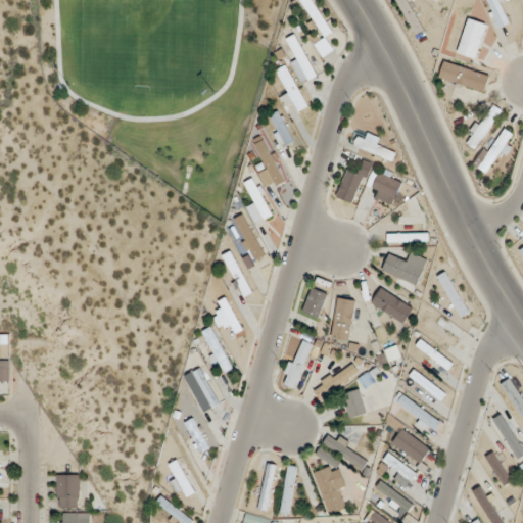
[(331,33),(313,0),(301,0),(323,37),(331,33)]
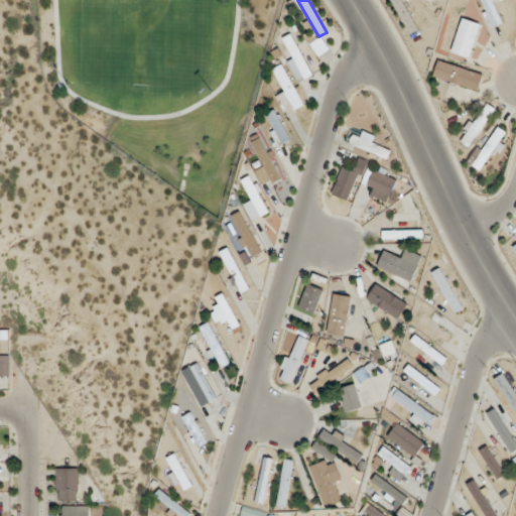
[(502,22),(490,0),(478,0),(493,27),(502,22)]
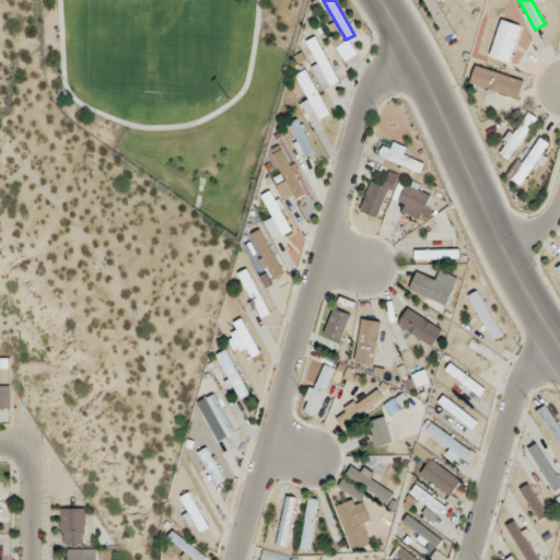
[(489,56),(509,62),(521,26),(501,20),(489,56)]
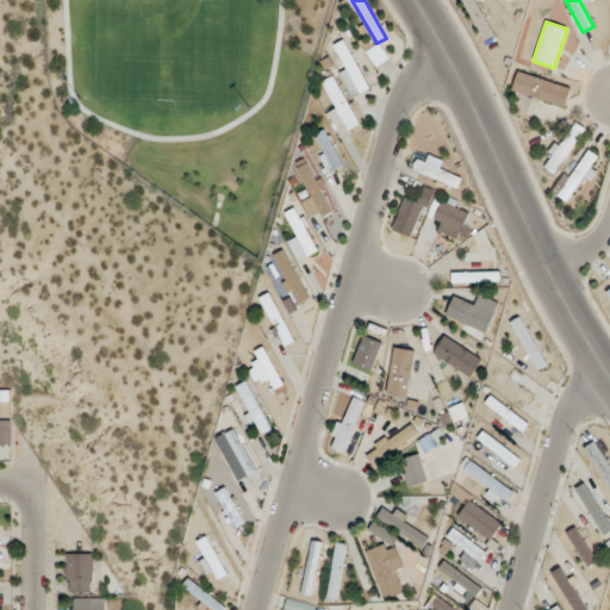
[(340,72),(350,98),(367,91),(347,39),(334,45),(344,69),(340,72)]
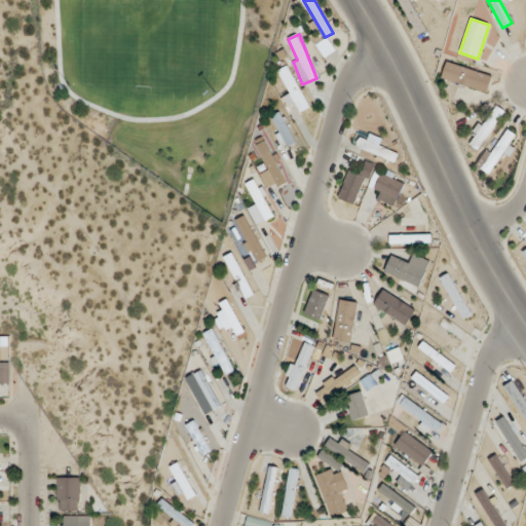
[(317,46),(326,57),(334,49),(326,39),(317,46)]
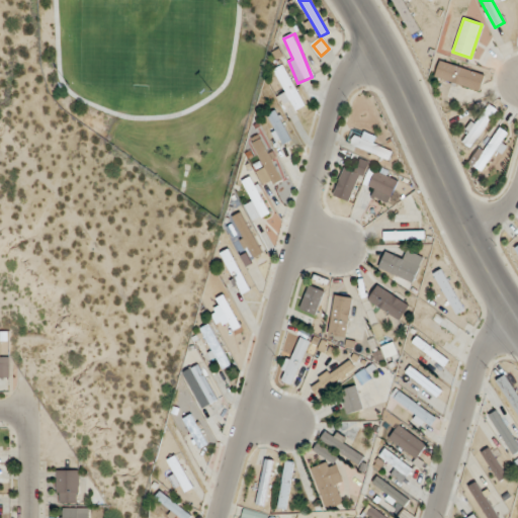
[(434,77),(480,91),(485,75),(439,61),(434,77)]
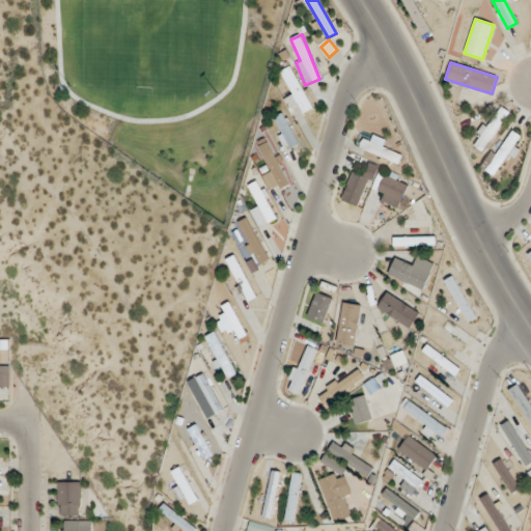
[(303,113),(312,108),(290,65),(280,71),(303,113)]
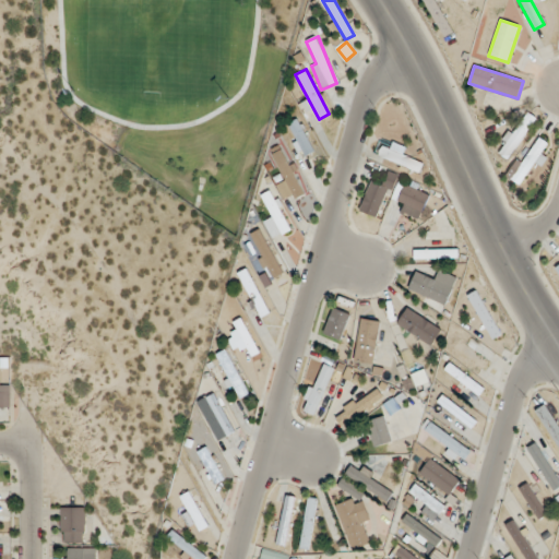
[(506,159),(537,119),(526,111),(496,152),(506,159)]
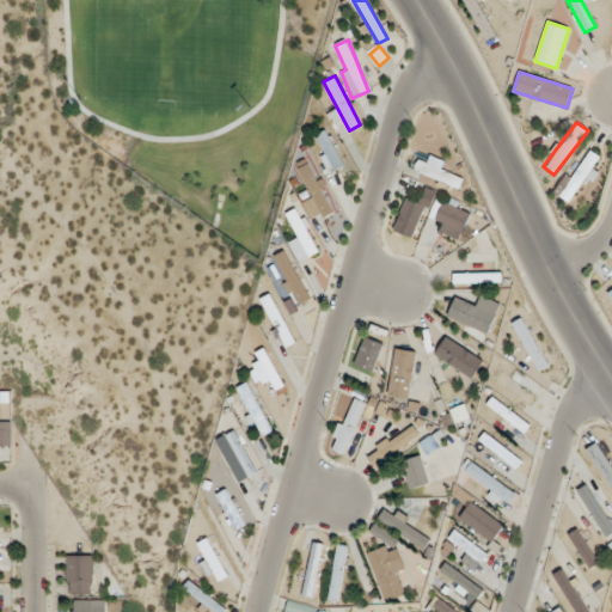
[(316,134),(329,172),(342,167),(330,129),(316,134)]
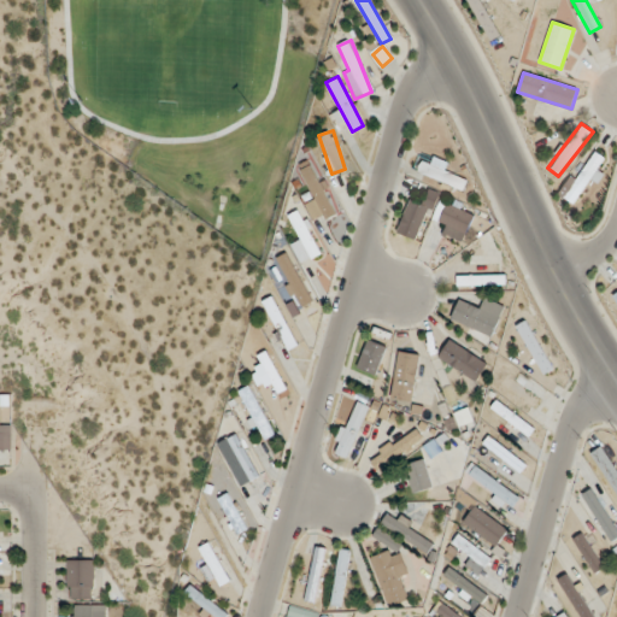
[(604,158),(591,150),(560,197),(575,205),(604,158)]
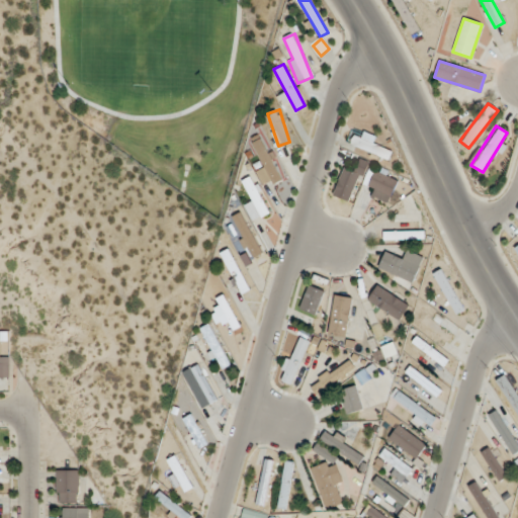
[(350,144),(386,161),(393,149),(362,135),(360,138),(354,136),(350,144)]
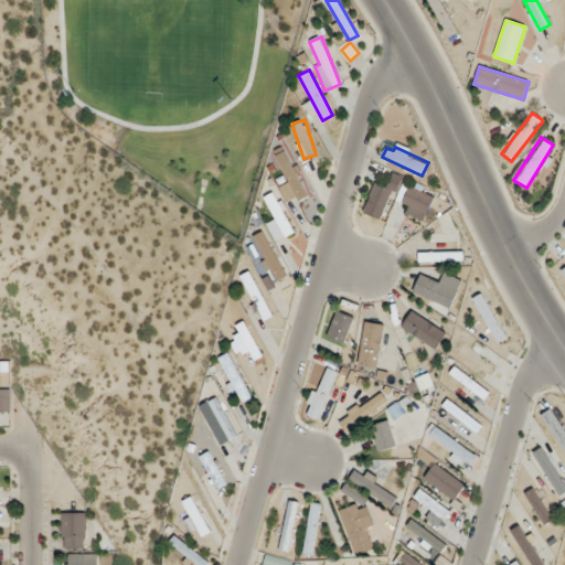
[(287,181),(279,187),(288,201),(295,195),(298,201),(311,193),(284,150),(272,158),(287,181)]
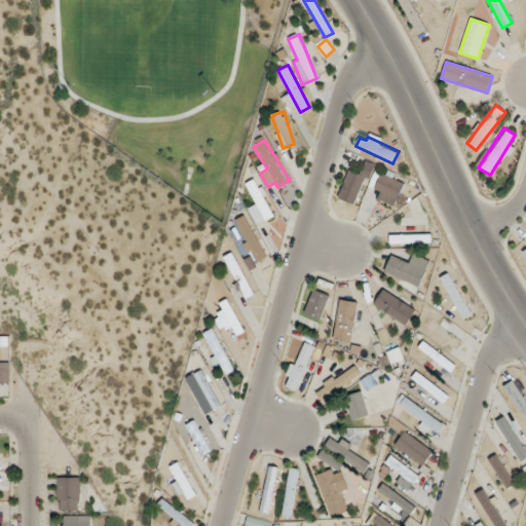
[(361,172),(350,167),(337,197),(355,205),(374,165),(365,161),(361,172)]
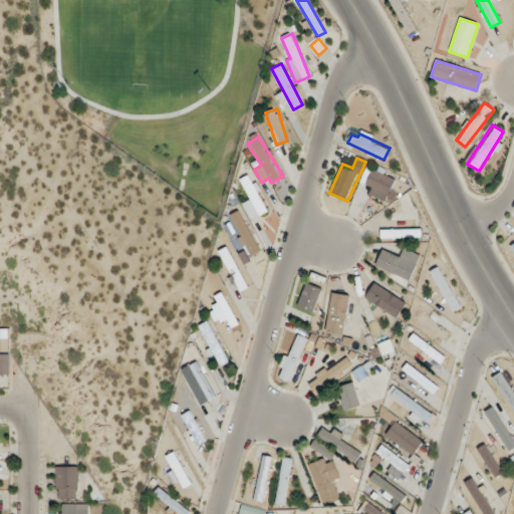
[(365,195),(390,199),(393,174),(369,170),(365,195)]
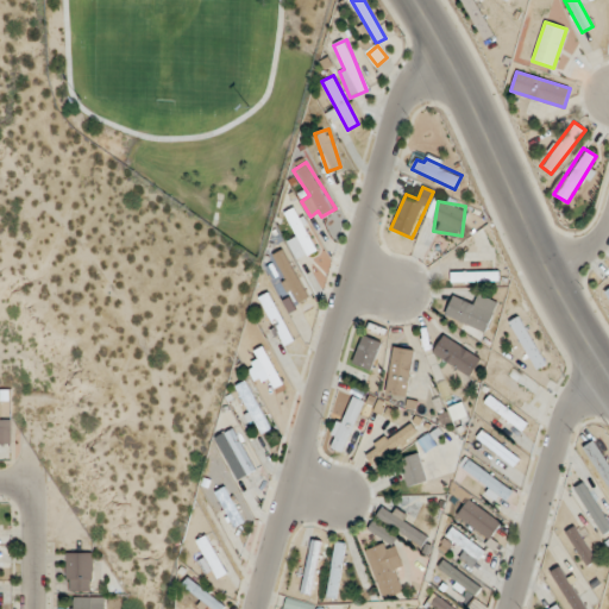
[(316,251),(297,207),(284,212),(303,256),(316,251)]
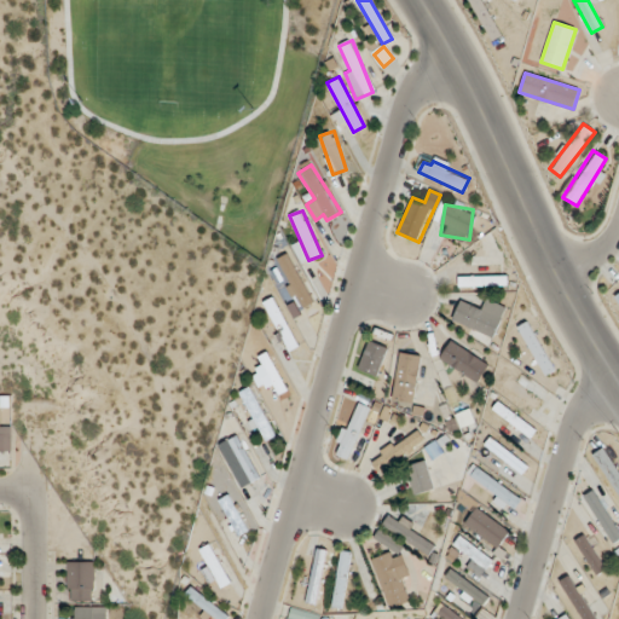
[(279,258),(298,310),(310,305),(291,253),(279,258)]
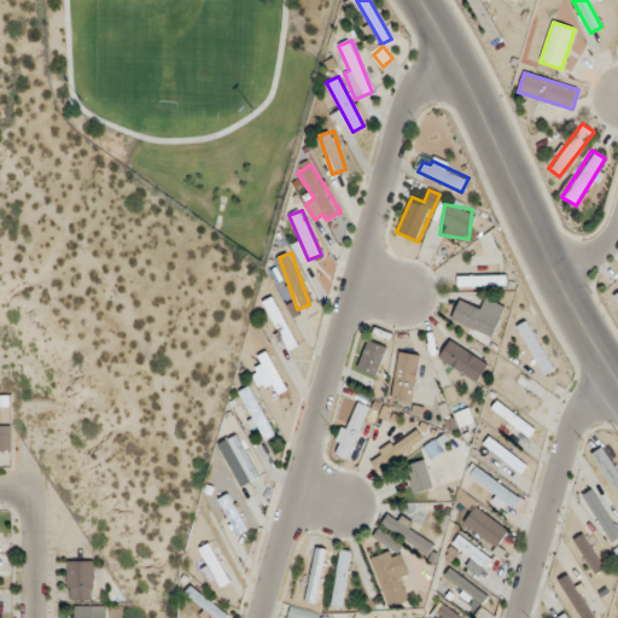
[(506,275),(456,275),(456,287),(506,287),(506,275)]
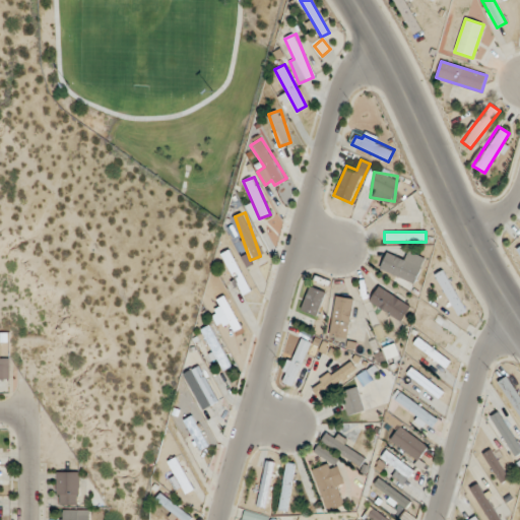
[(221,254),(241,295),(250,290),(231,249),(221,254)]
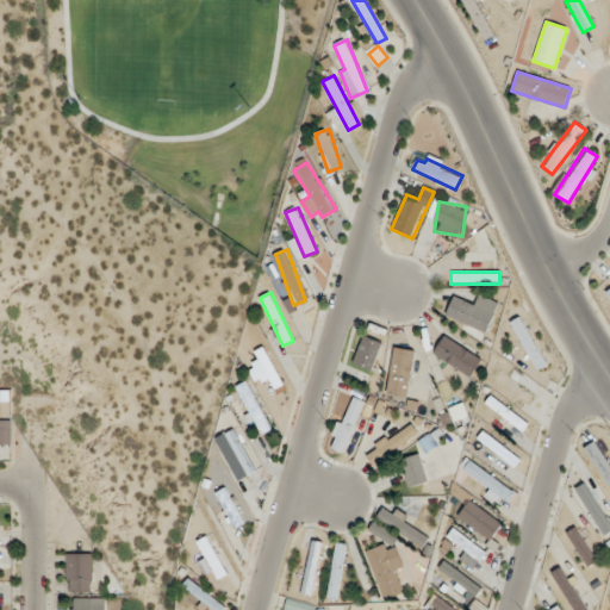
[(493,312),(452,297),(444,317),(485,332),(493,312)]
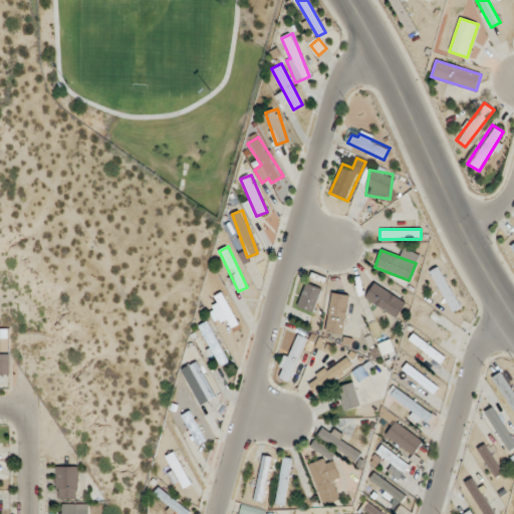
[(453,312),(462,306),(437,268),(429,274),(453,312)]
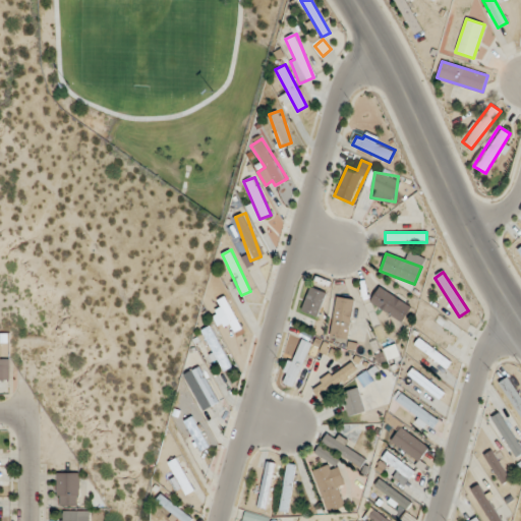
[(300,311),(317,317),(326,292),(308,286),(300,311)]
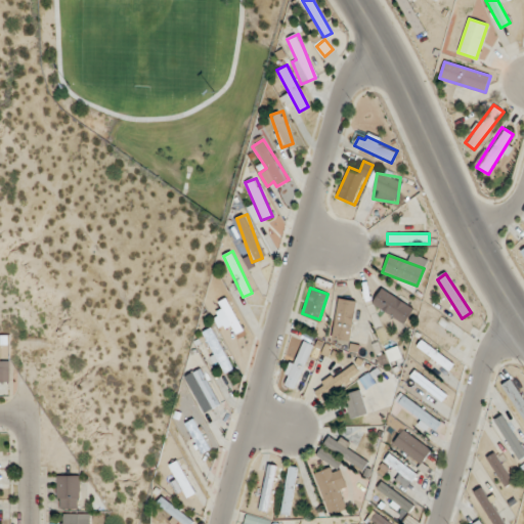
[(413,309),(382,288),(370,303),(403,324),(413,309)]
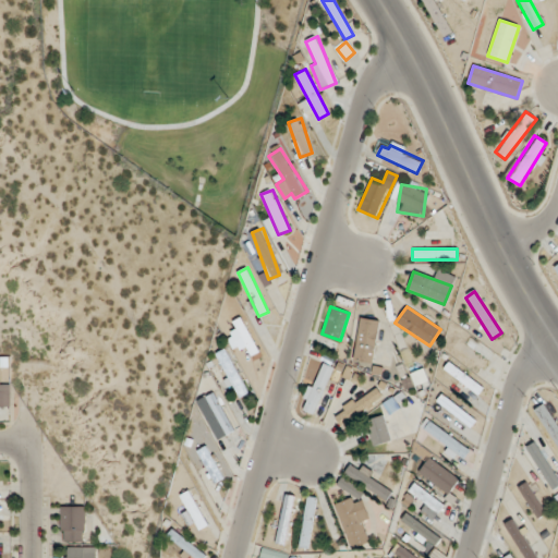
[(230,322),(234,331),(227,335),(234,351),(245,347),(250,356),(258,352),(242,316),(230,322)]
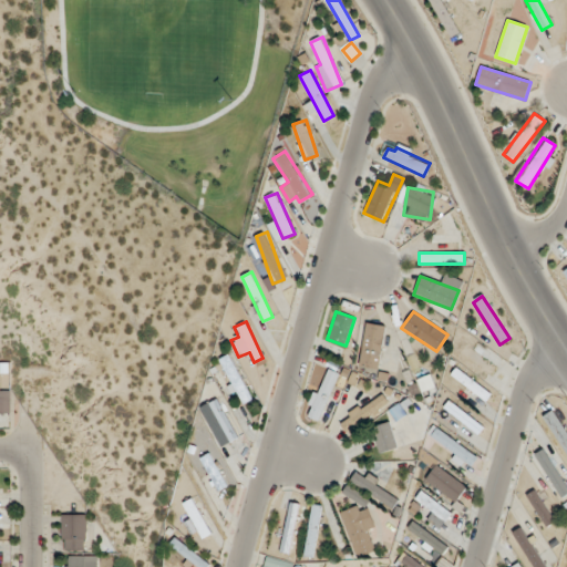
[(379,370),(384,326),(364,322),(359,367),(379,370)]
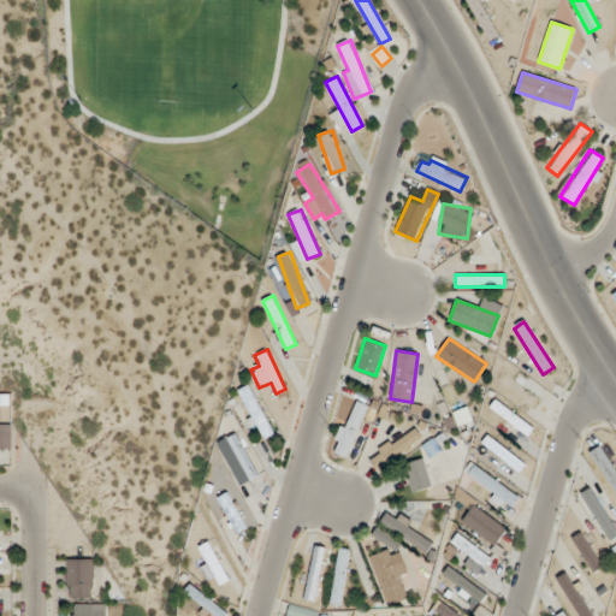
[(539,397),(523,386),(526,384),(508,371),(498,384),(531,408),(539,397)]
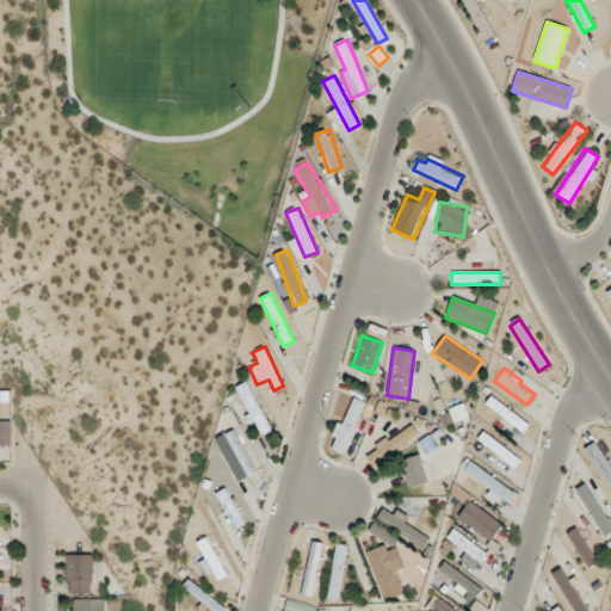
[(272,431),(247,381),(235,387),(260,437),(272,431)]
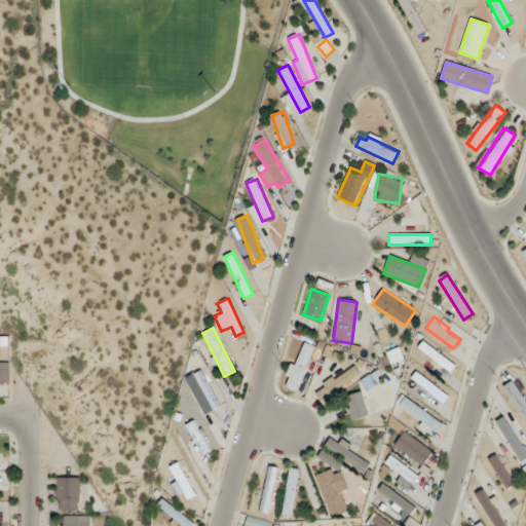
[(417,349),(451,373),(456,365),(422,341),(417,349)]
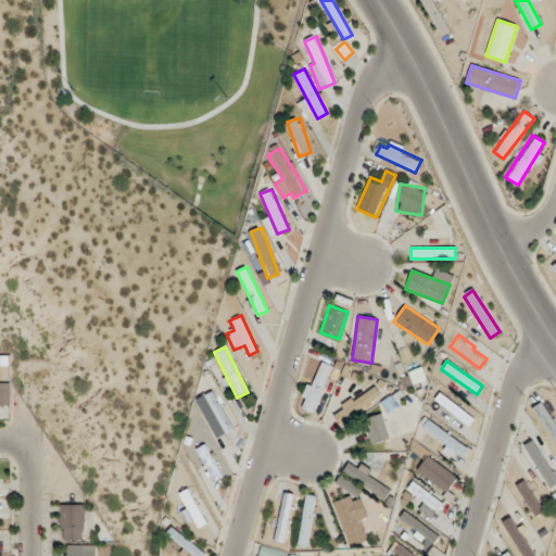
[(231,416),(227,418),(213,391),(196,400),(215,439),(237,428),(231,416)]
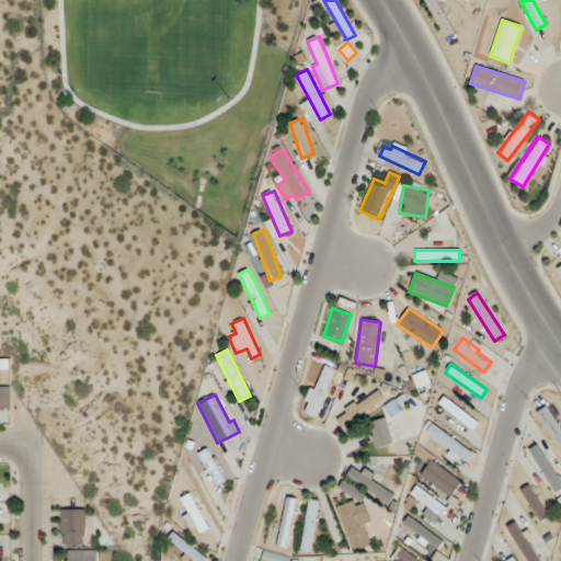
[(478,423),(444,396),(438,403),(472,430),(478,423)]
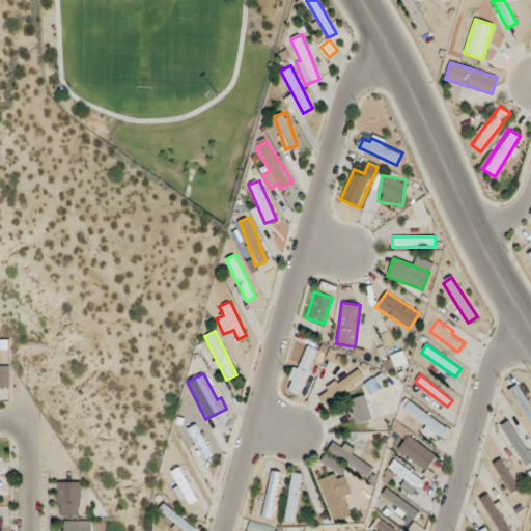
[(509,389),(530,430),(530,404),(520,384),(509,389)]
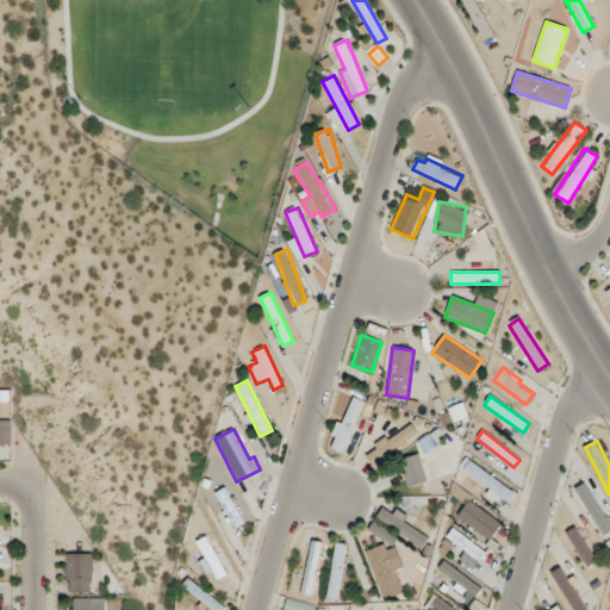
[(428,481),(418,454),(398,461),(409,489),(428,481)]
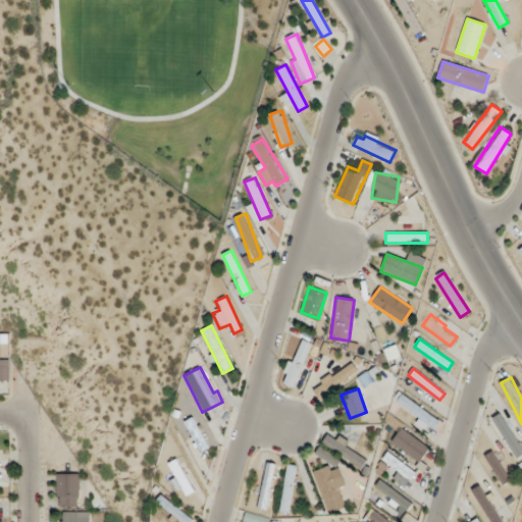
[(489,420),(517,459),(521,455),(521,447),(499,414),(489,420)]
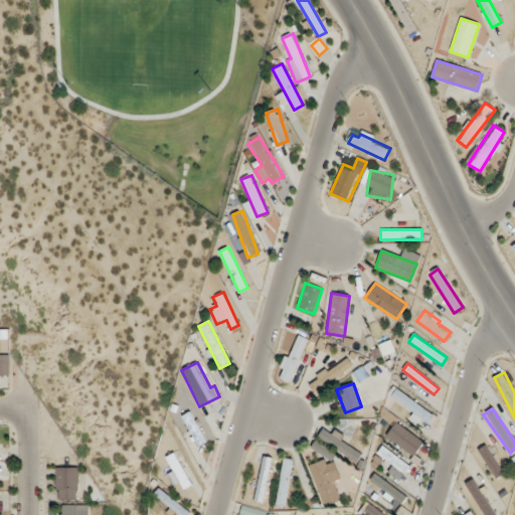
[(180,417),(197,447),(207,441),(190,411),(180,417)]
